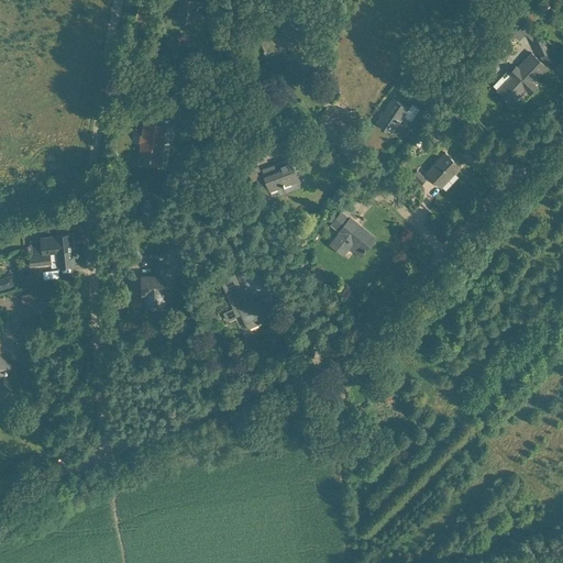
[(217,4),(197,1),(197,0),(180,0),(177,21),(194,23),(196,10),(201,10),(200,15),(214,18),(217,4)]
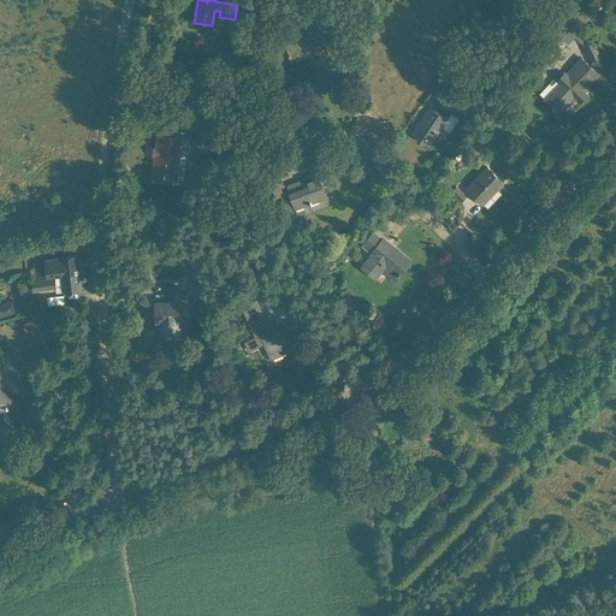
[(324,36),(319,25),(317,18),(304,22),(309,34),(285,43),(291,60),(317,51),(318,57),(330,53),(324,36)]
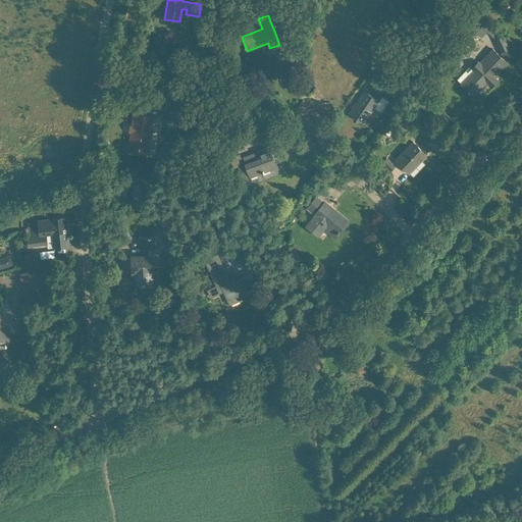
[(487,21),(482,27),(493,37),(499,32),(487,21)]
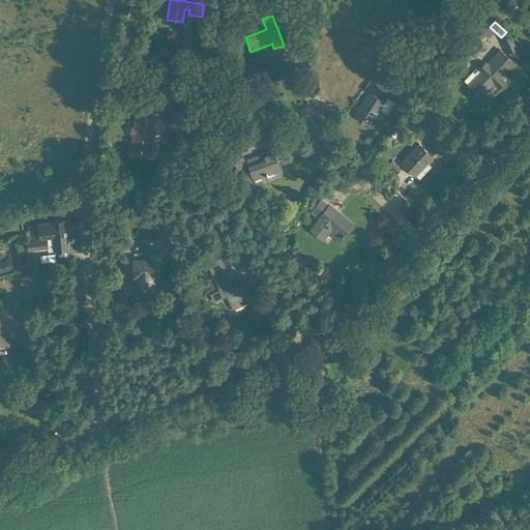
[(510,34),(501,38),(508,54),(518,50),(516,46),(510,34)]
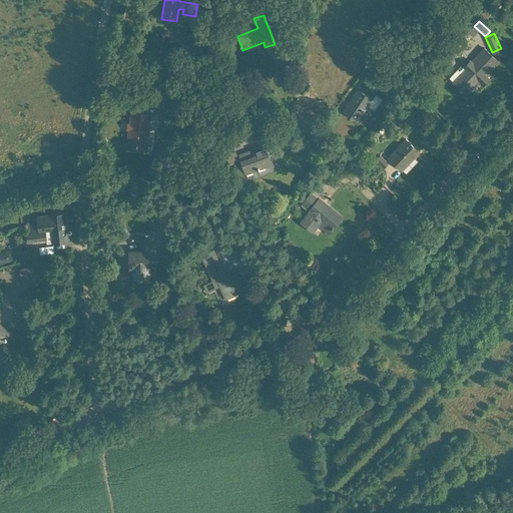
[(294,45),(285,47),(288,55),(296,52),(297,51),(296,49),(295,49),(294,45)]
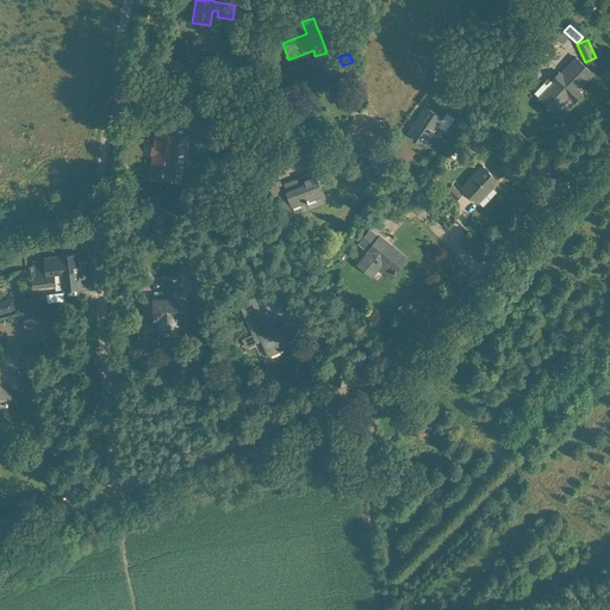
[(422,54),(415,64),(414,63),(403,78),(384,64),(377,76),(403,94),(402,97),(410,103),(411,100),(412,101),(419,89),(418,88),(434,67),(427,62),(429,58),(422,54)]
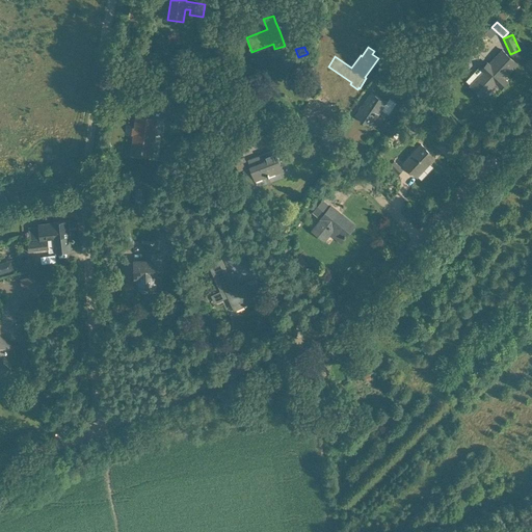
[(388,60),(381,70),(387,73),(393,63),(400,53),(395,50),(388,60)]
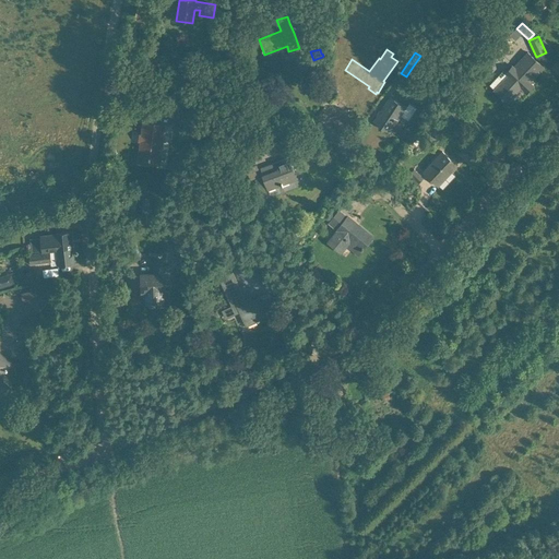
[(503,71),(489,85),(500,95),(508,103),(519,91),(518,90),(521,86),(527,93),(534,85),(531,83),(531,82),(544,68),(528,52),(521,60),(514,68),(512,66),(504,73),(503,71)]
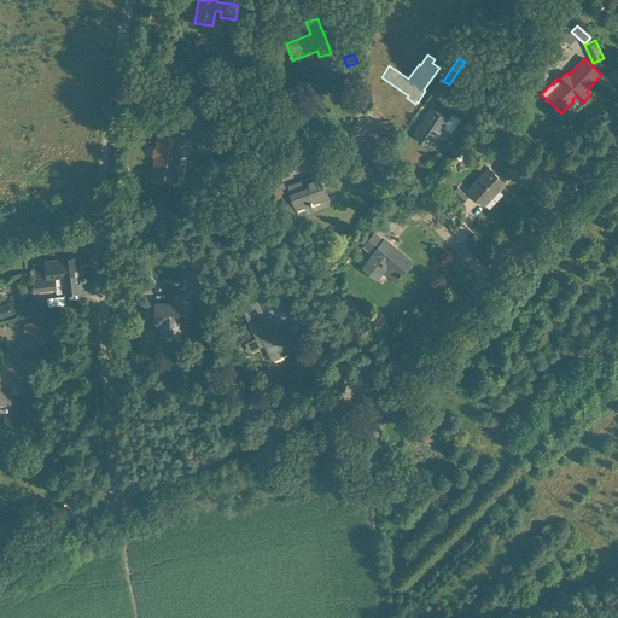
[(420,124),(413,134),(431,146),(437,136),(444,127),(452,133),(460,120),(453,114),(449,120),(431,108),(420,124)]
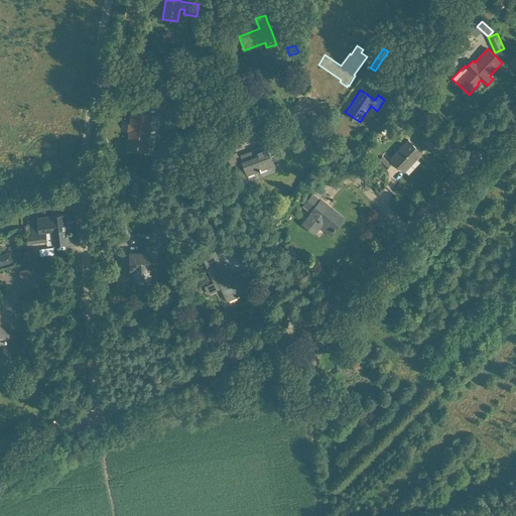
[(414,96),(408,103),(417,111),(423,105),(414,96)]
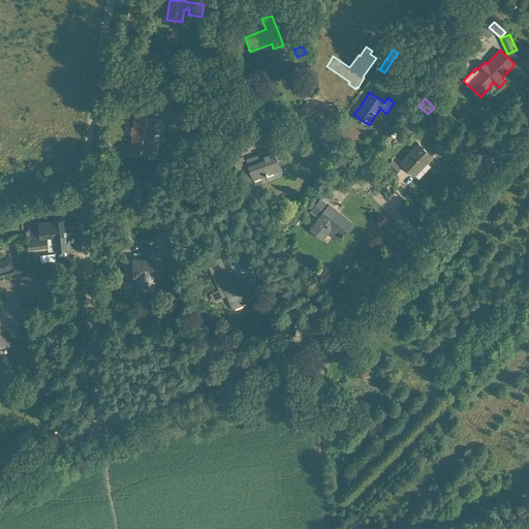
[(155,118),(146,117),(135,116),(131,153),(146,155),(146,156),(151,157),(155,118)]
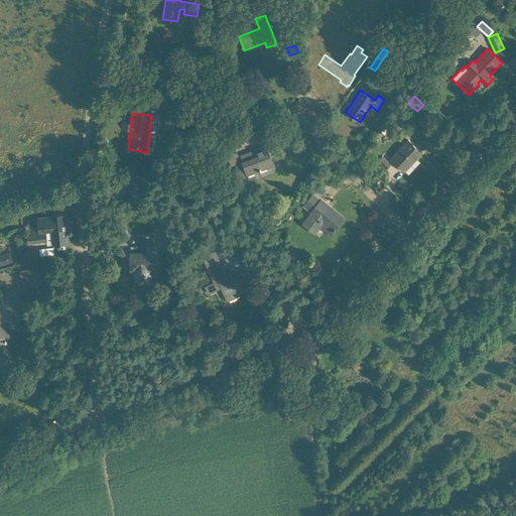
[(180,115),(179,122),(194,124),(194,116),(180,115)]
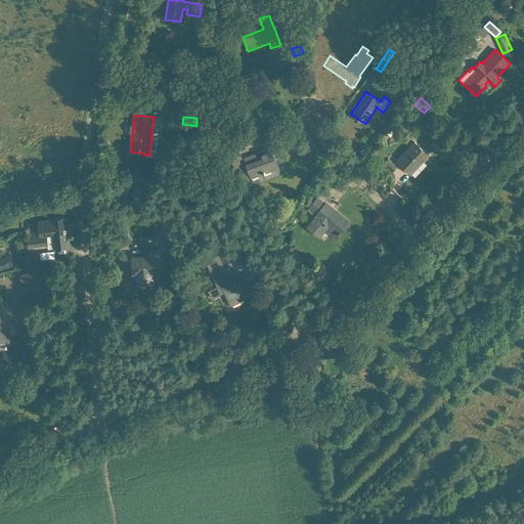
[(415,142),(397,161),(409,173),(420,163),(420,162),(422,160),(424,161),(429,156),(415,142)]
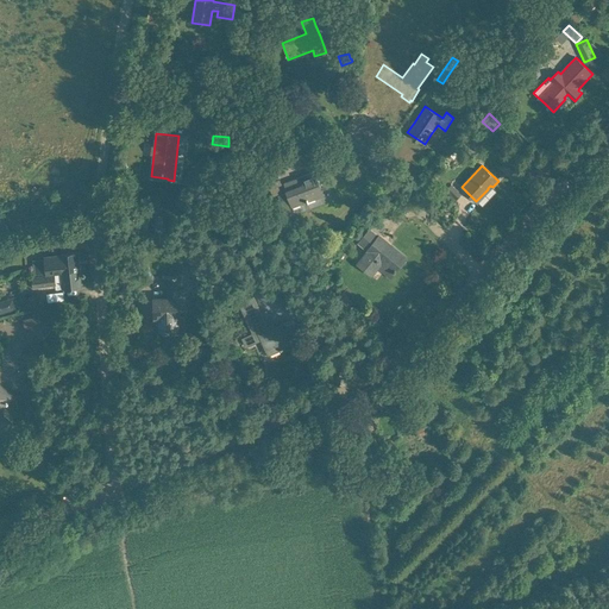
[(277,171),(264,176),(272,196),(278,194),(281,193),(277,186),(282,184),(277,171)]
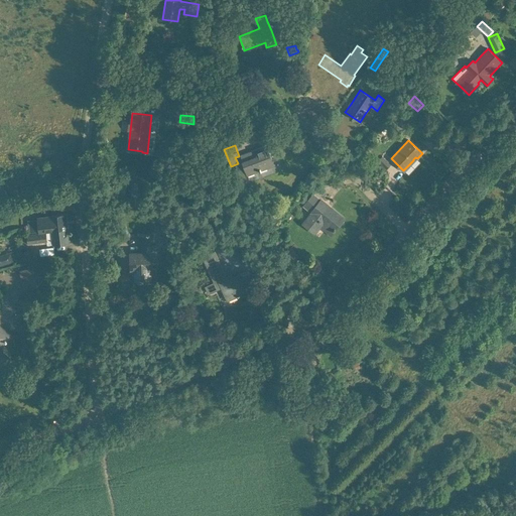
[(238,163),(236,164),(242,179),(248,176),(248,175),(262,170),(271,166),(266,153),(269,152),(266,145),(257,149),(240,155),(243,162),(238,163)]
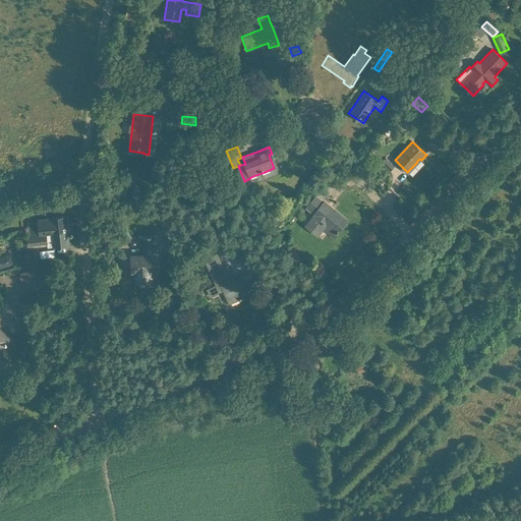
[(390,170),(395,166),(387,158),(382,163),(390,170)]
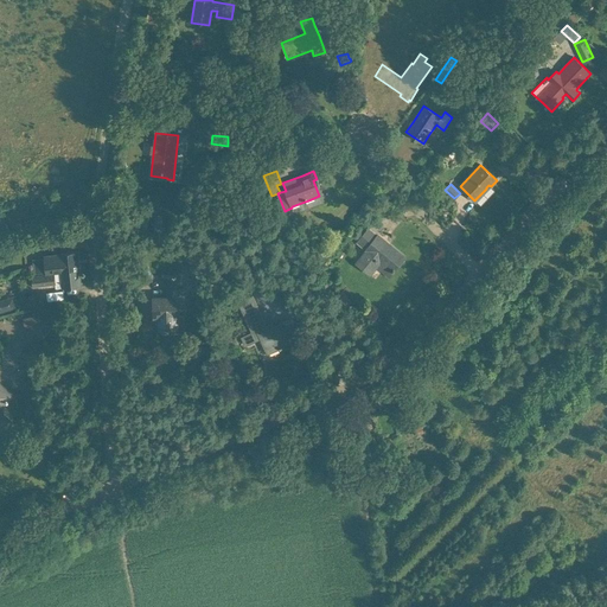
[(388,278),(393,272),(406,257),(389,244),(388,246),(377,237),(378,236),(369,228),(356,242),(366,250),(356,262),(370,274),(376,267),(388,278)]
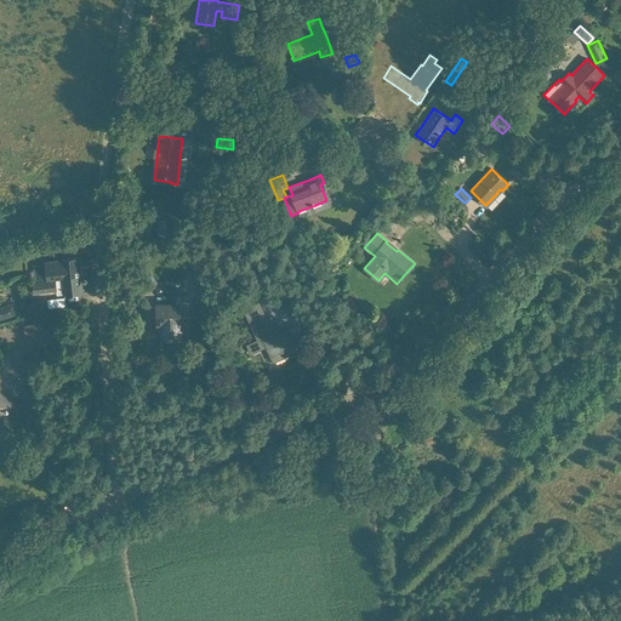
[(62,260),(46,262),(47,279),(53,278),(64,277),(81,275),(79,257),(68,258),(62,258),(62,260)]
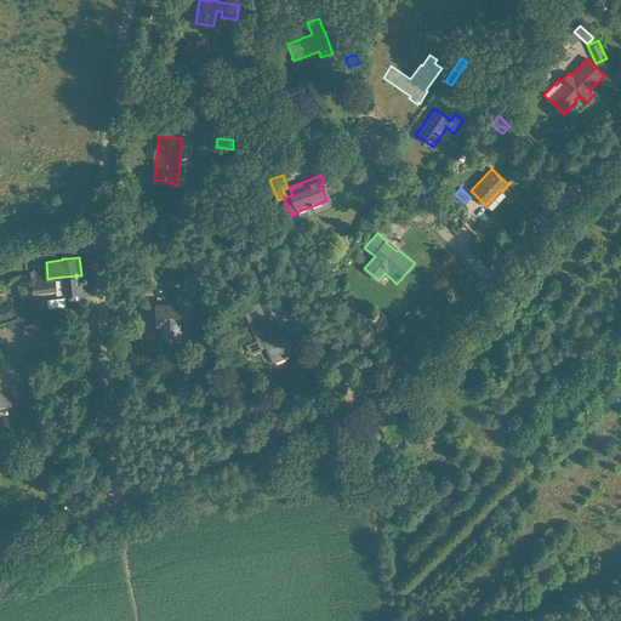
[(47,279),(27,281),(32,281),(33,294),(57,291),(57,295),(64,294),(83,292),(81,275),(64,277),(53,278),(47,279)]
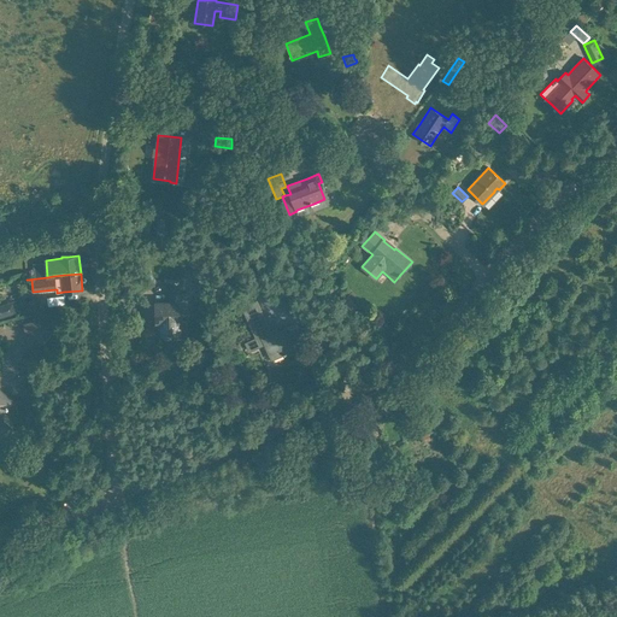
[(187,321),(181,321),(180,301),(184,301),(183,278),(166,280),(168,301),(157,303),(157,321),(160,321),(160,334),(170,334),(171,339),(187,339),(187,321)]
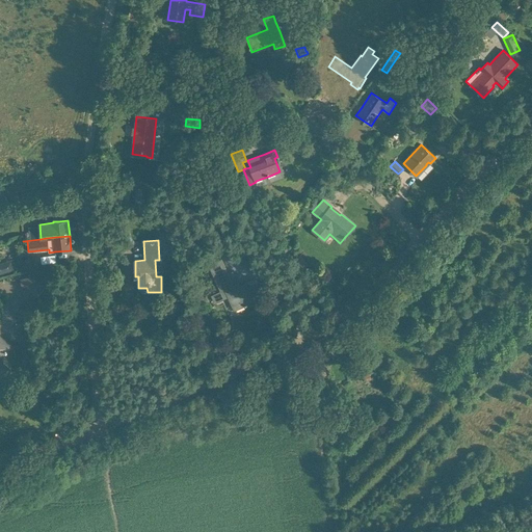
[(56,255),(42,256),(43,263),(56,262),(56,255)]
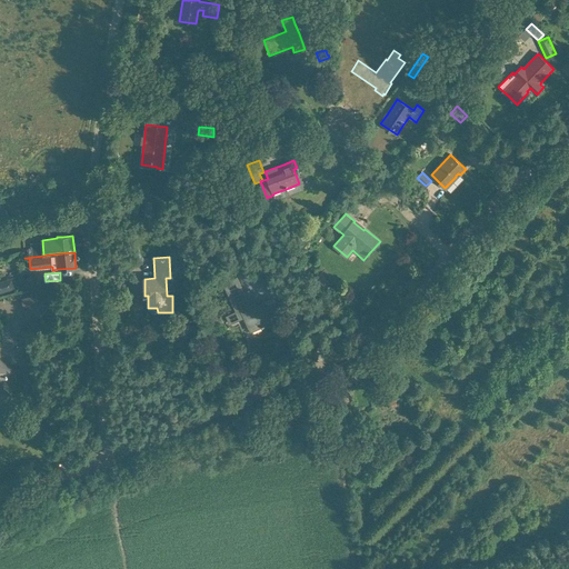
[(237,277),(225,282),(228,290),(232,301),(231,301),(236,310),(226,315),(230,323),(245,317),(247,321),(251,331),(262,326),(262,327),(265,326),(265,323),(281,317),(277,307),(273,299),(257,306),(255,302),(249,305),(245,296),(240,285),(237,277)]
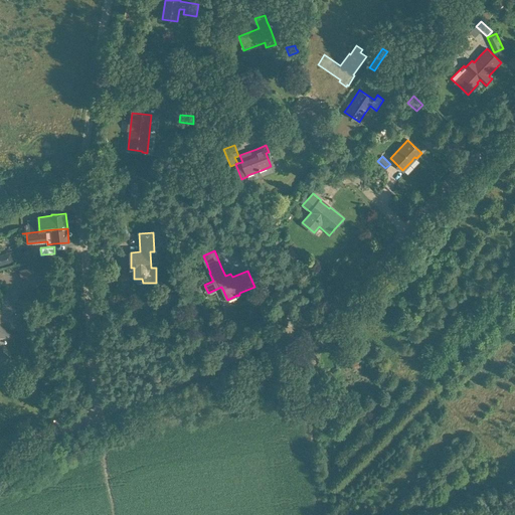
[(0,266),(8,264),(5,253),(0,255),(0,266)]
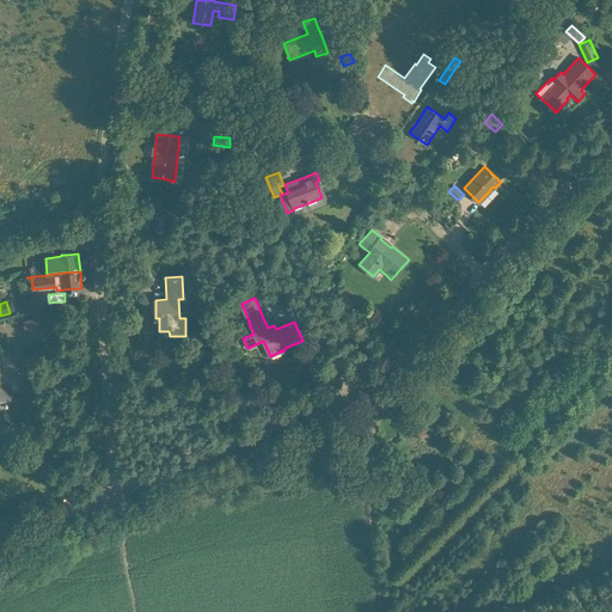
[(42,328),(40,319),(40,318),(23,322),(25,331),(42,328)]
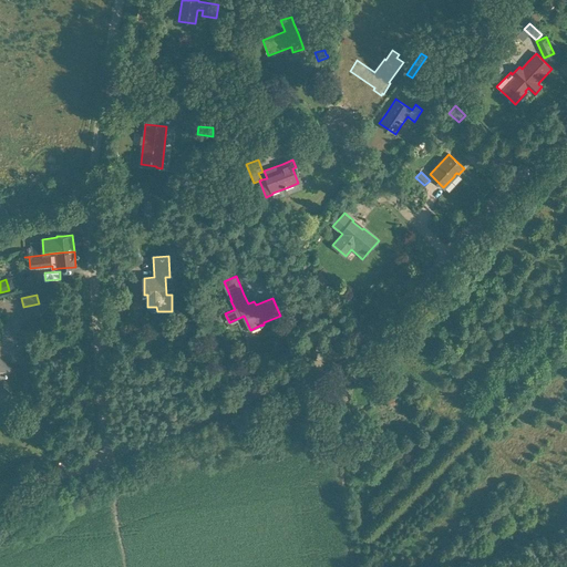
[(39,303),(41,312),(47,311),(42,295),(37,296),(39,303)]
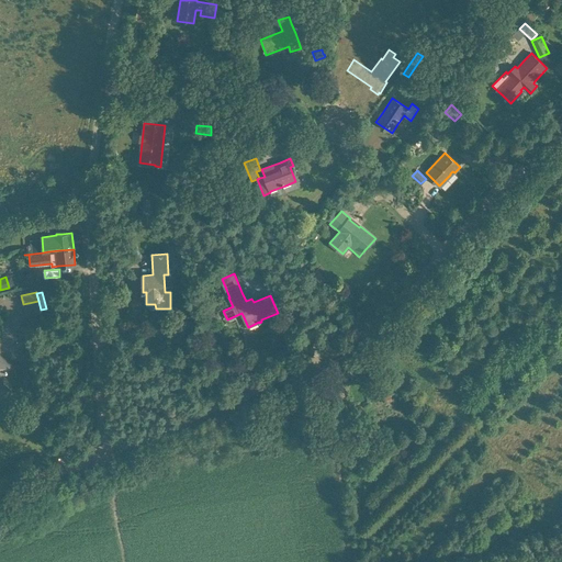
[(42,312),(41,310),(38,301),(23,304),(25,315),(42,312)]
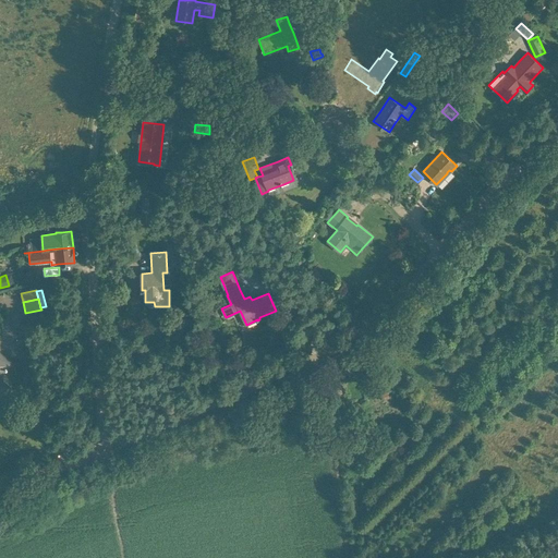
[(0,396),(1,398),(11,386),(0,376),(0,375),(9,365),(0,358),(0,396)]
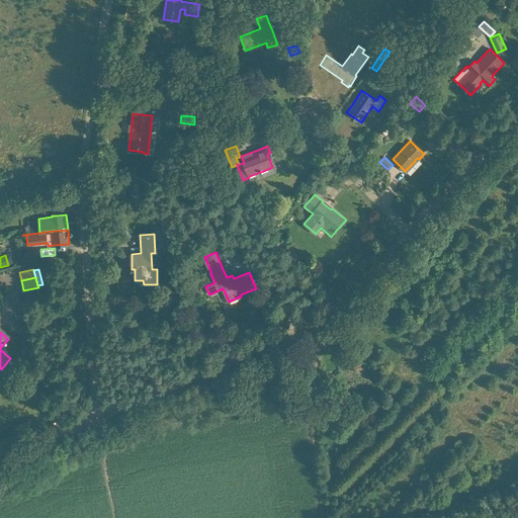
[(317,360),(306,363),(310,378),(321,375),(317,360)]
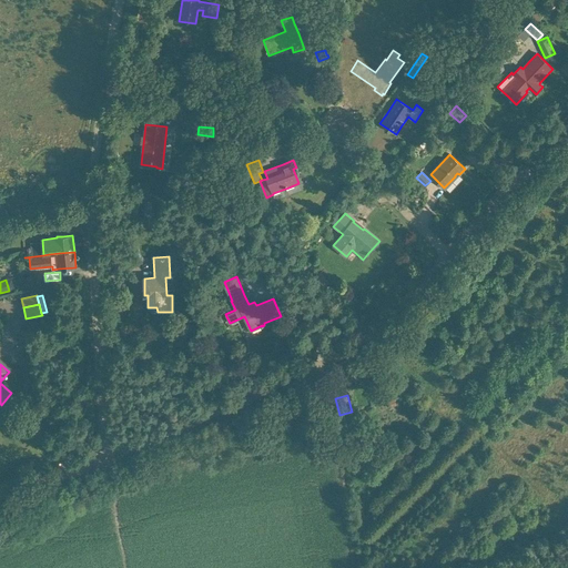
[(391,407),(396,405),(393,396),(387,398),(391,407)]
